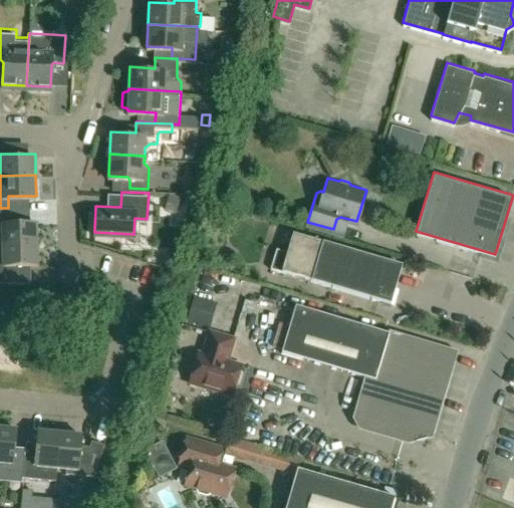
[(176,207),(180,197),(170,194),(166,204),(176,207)]
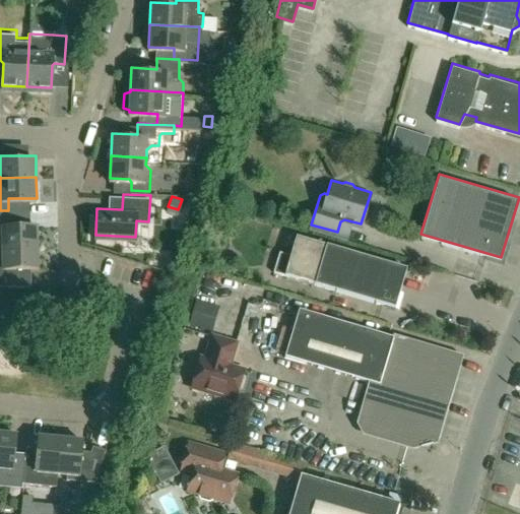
[(0,244),(38,244),(37,222),(9,223),(8,210),(0,210),(0,244)]
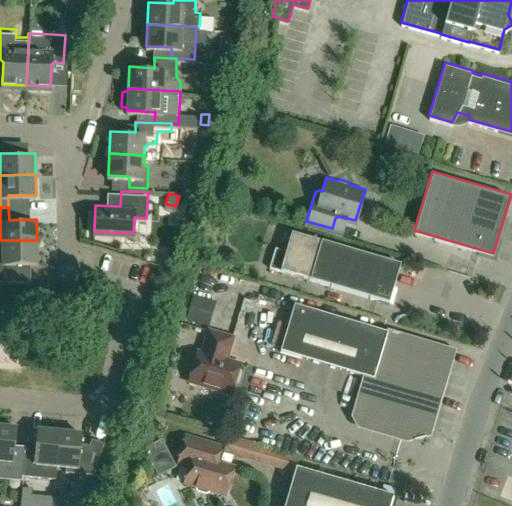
[(269,264),(280,267),(389,300),(401,261),(292,229),(286,247),(275,244),(269,264)]
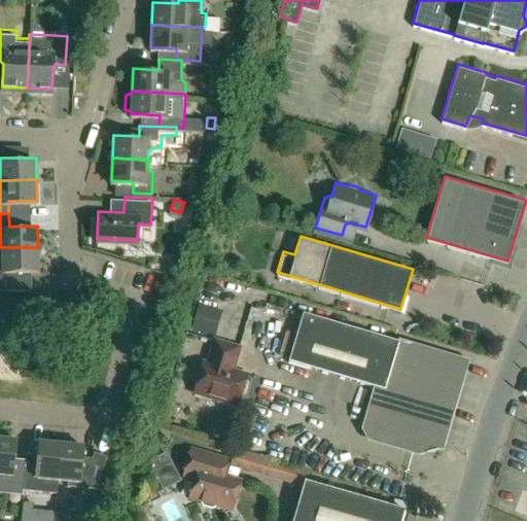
[(39,269),(38,247),(0,247),(0,286),(7,286),(7,270),(39,269)]
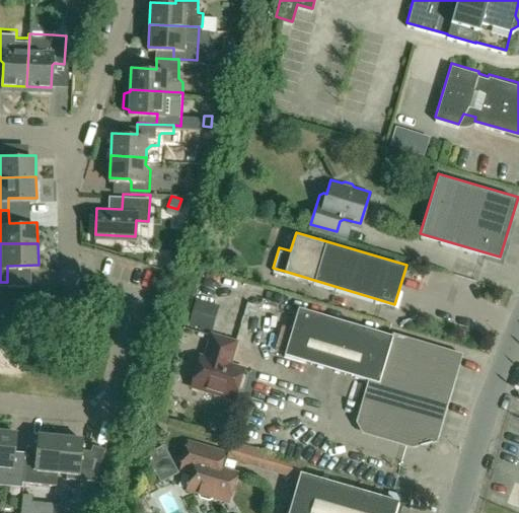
[(220,301),(196,294),(188,321),(212,328),(220,301)]
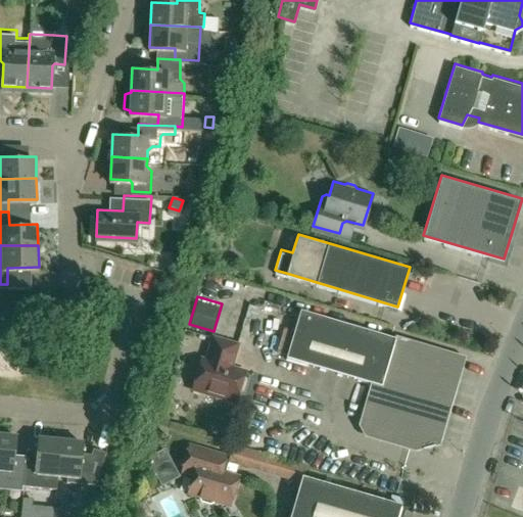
[(287,355),(371,380),(374,381),(363,421),(367,429),(410,442),(437,436),(460,363),(455,354),(395,335),(300,308),(287,355)]
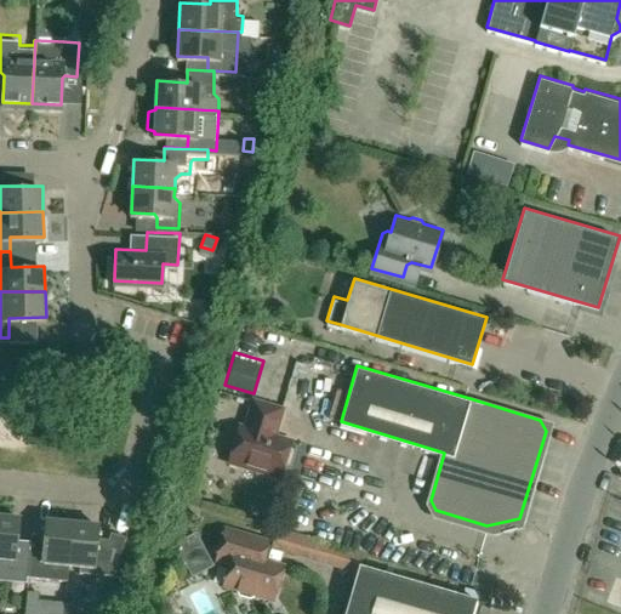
[(281,405),(254,397),(245,424),(240,422),(229,458),(281,473),(291,438),(271,432),(274,420),(277,421),(281,405)]
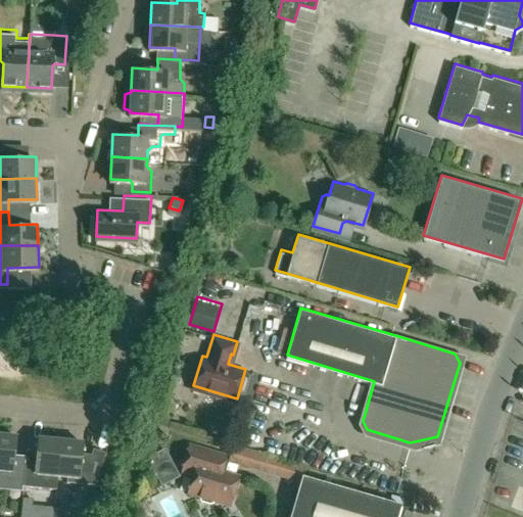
[(16,433),(0,431),(0,484),(22,487),(24,482),(26,460),(14,459),(16,433)]
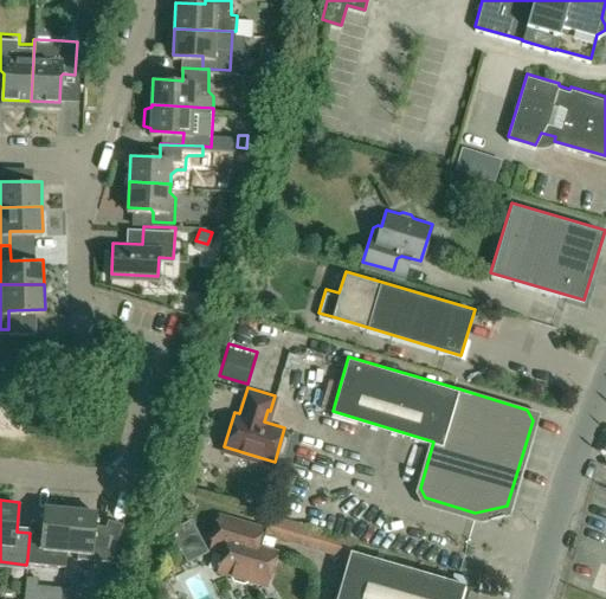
[(42,534),(30,533),(27,559),(65,562),(66,548),(71,507),(45,504),(42,534)]
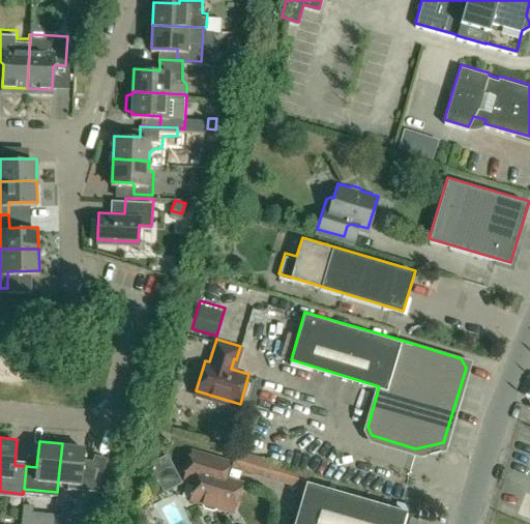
[(85,445),(62,443),(58,479),(67,481),(67,485),(97,488),(107,455),(94,450),(92,459),(83,459),(85,445)]
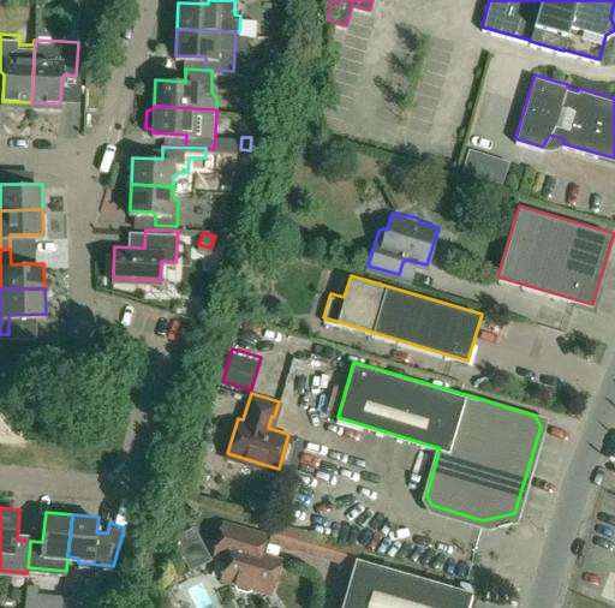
[(274,517),(268,538),(353,564),(359,542),(274,517)]
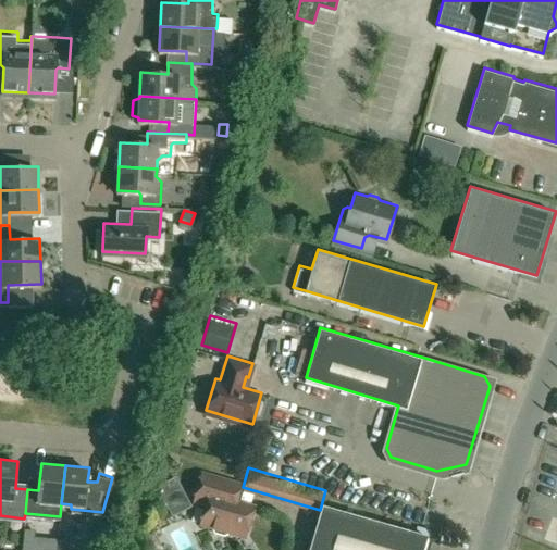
[(224,532),(229,529),(245,534),(254,504),(236,499),(240,480),(202,470),(194,500),(206,503),(200,522),(213,525),(215,528),(224,532)]
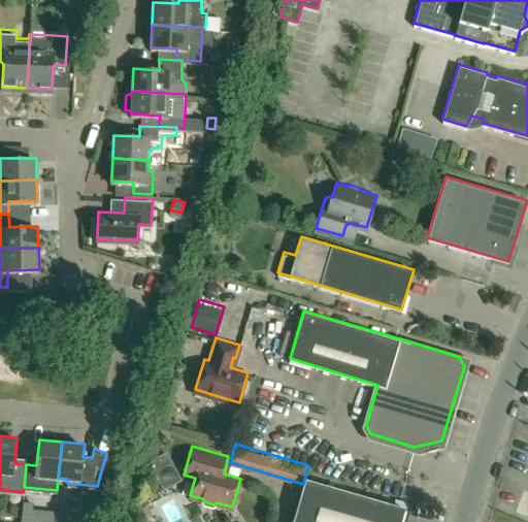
[(167,450),(150,458),(156,470),(173,462),(167,450)]
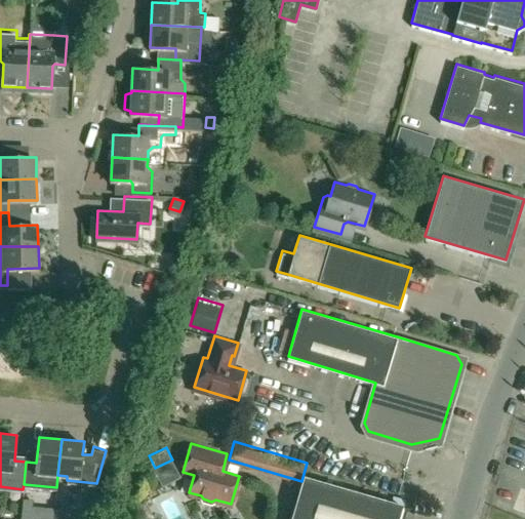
[(290,518),(398,518),(403,505),(304,476),(290,518)]
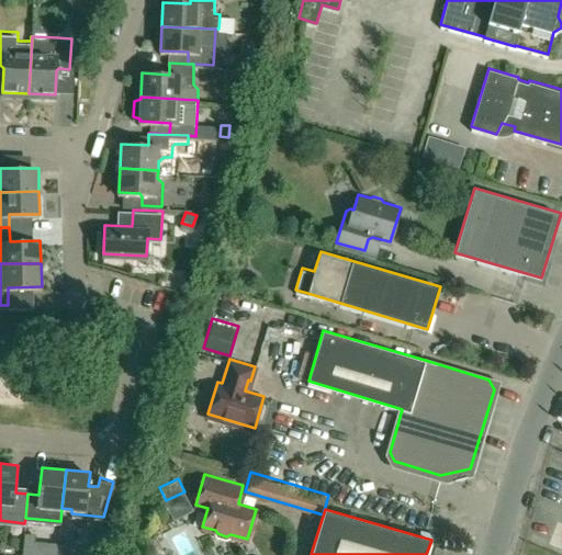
[(22,554),(25,554),(32,554),(34,539),(35,532),(24,531),(22,554)]
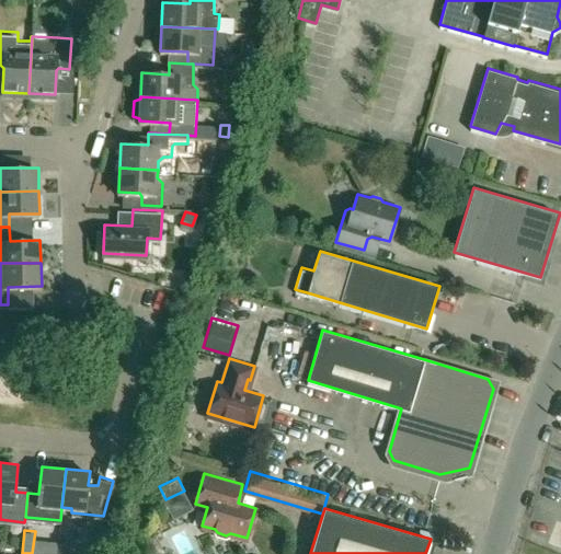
[(57,553),(70,553),(71,543),(59,542),(57,553)]
